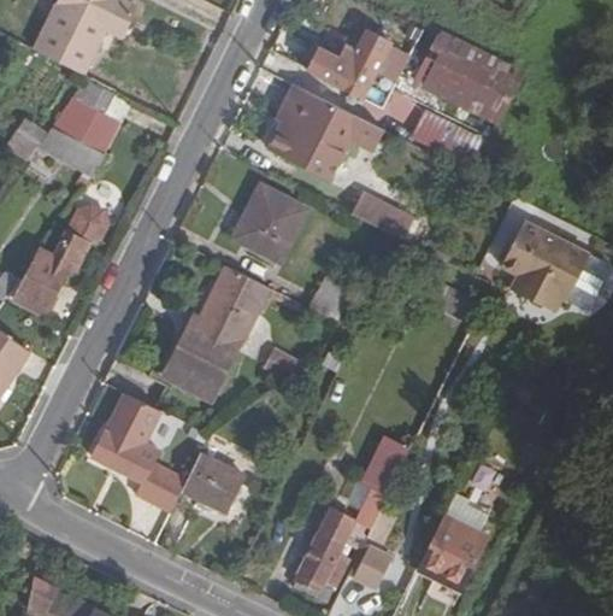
[(56,0),(31,48),(81,72),(102,29),(106,23),(122,30),(134,6),(122,0),(56,0)]
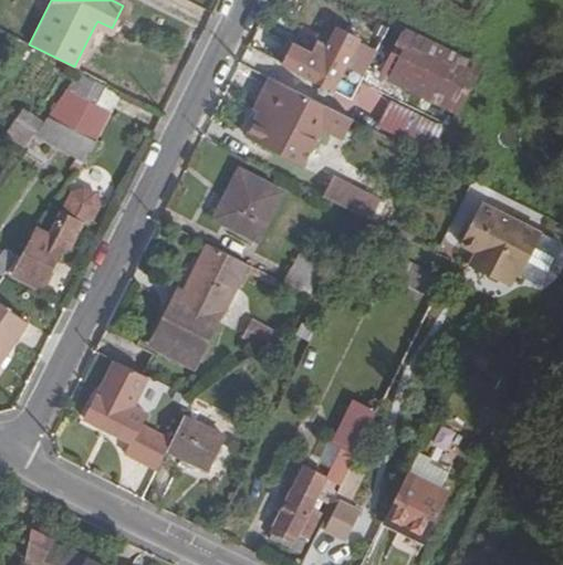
[(108,33),(112,28),(97,21),(94,27),(108,33)]
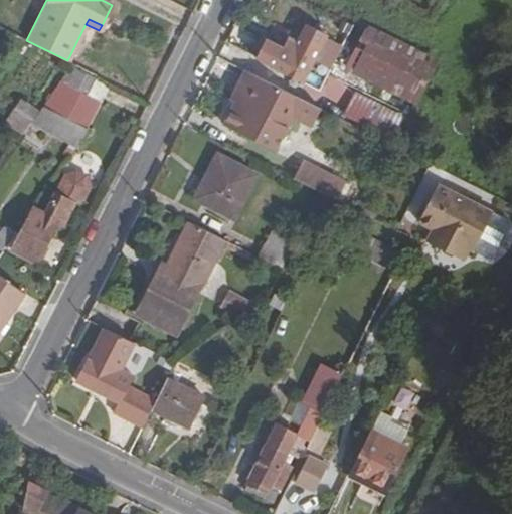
[(297,41),(290,54),(282,70),(302,80),(325,35),(306,25),(297,41)]
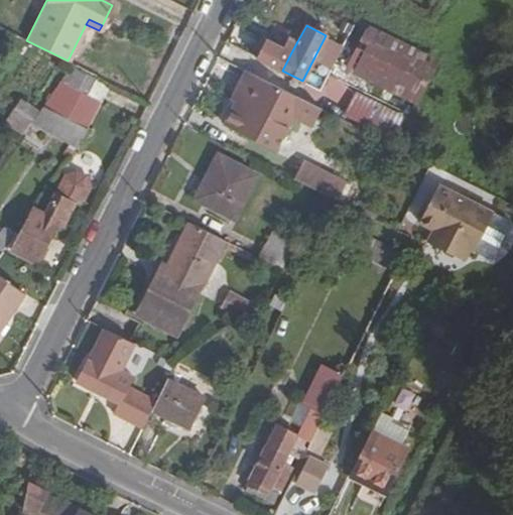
[(430,61),(367,29),(349,66),(411,98),(430,61)]
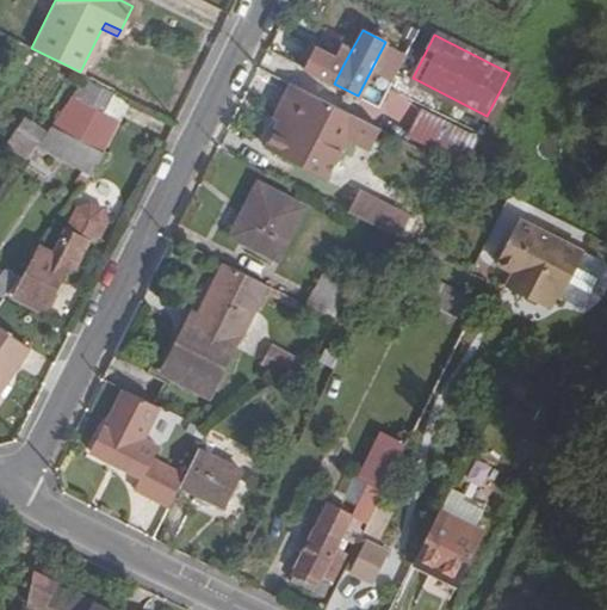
[(344,65),(352,49),(342,44),(334,59),(344,65)]
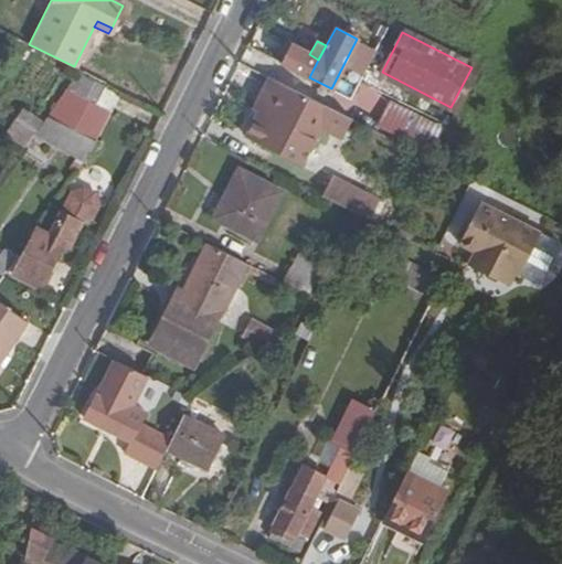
[(62,88),(91,104),(102,81),(76,68),(62,88)]
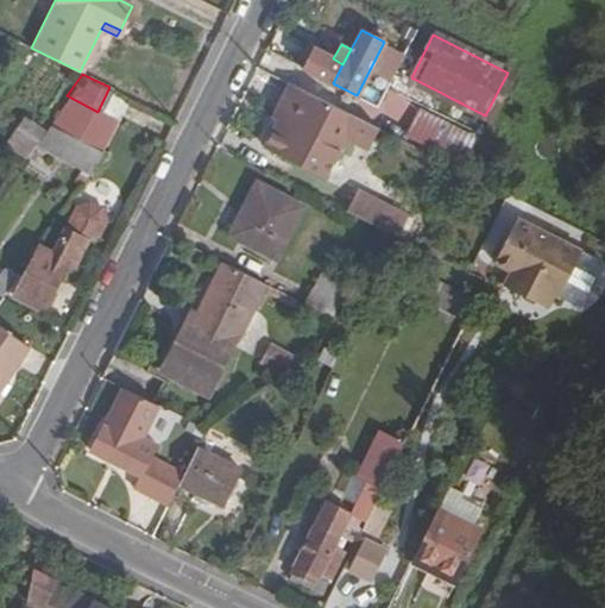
[(347,136),(357,117),(296,87),(281,120),(285,123),(272,150),(327,177),(347,136)]
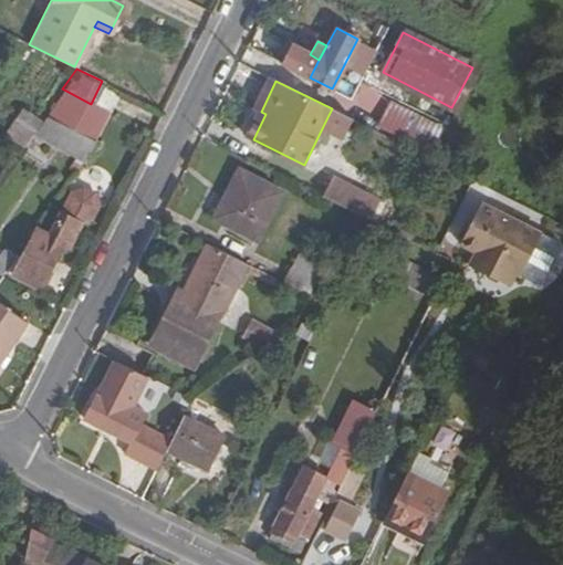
[(62,89),(44,115),(86,137),(101,108),(91,104),(62,89)]
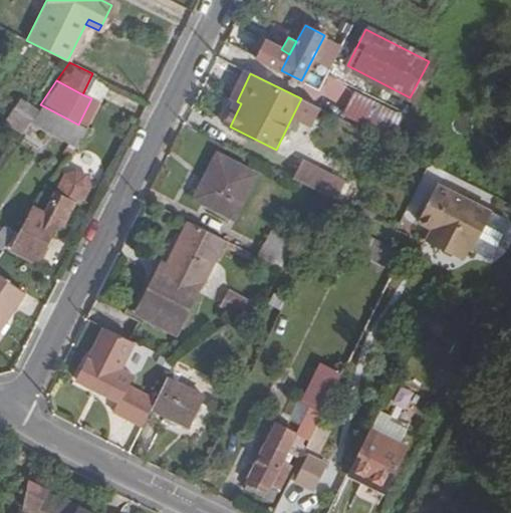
[(391,136),(400,116),(353,93),(343,112),(391,136)]
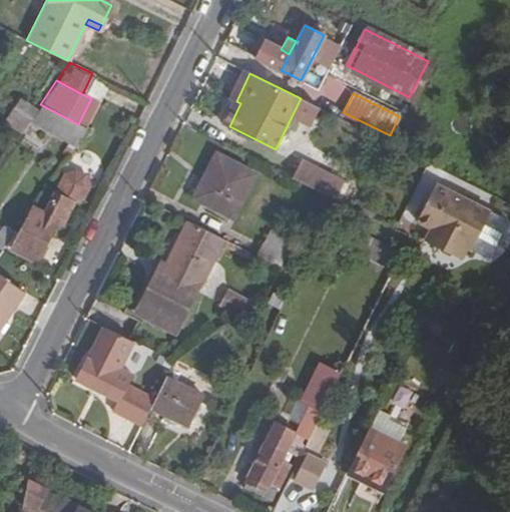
[(29,121),(36,109),(21,98),(9,113),(15,117),(10,124),(20,132),(29,121)]
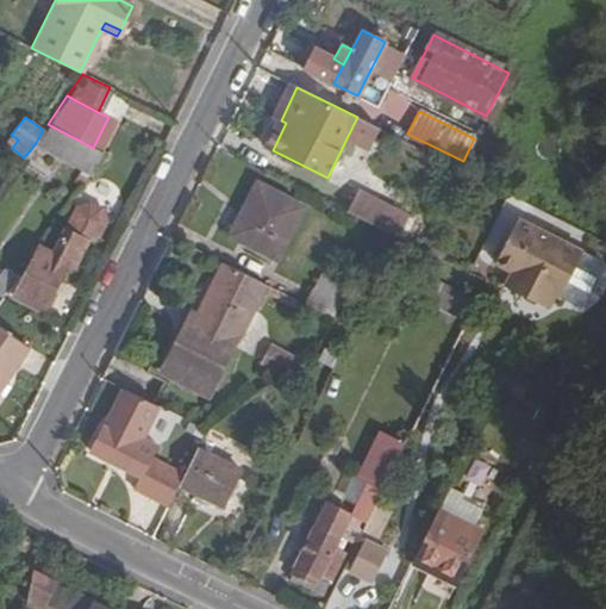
[(381,129),(357,117),(348,136),(372,148),(381,129)]
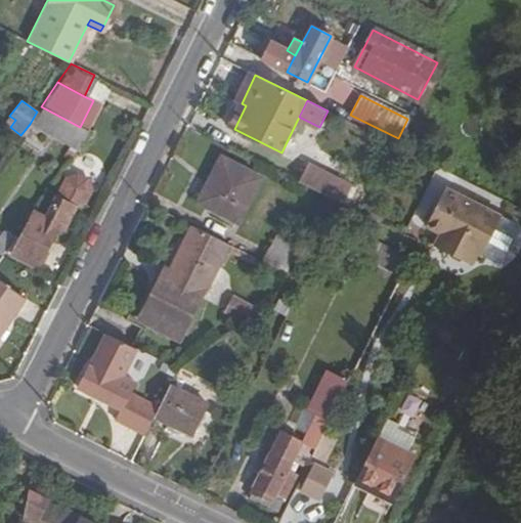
[(37,112),(30,124),(76,147),(88,131),(41,106),(37,112)]
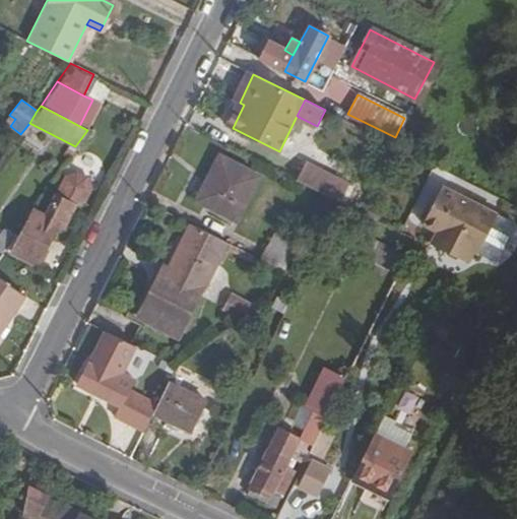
[(257,176),(219,156),(197,201),(235,219),(257,176)]
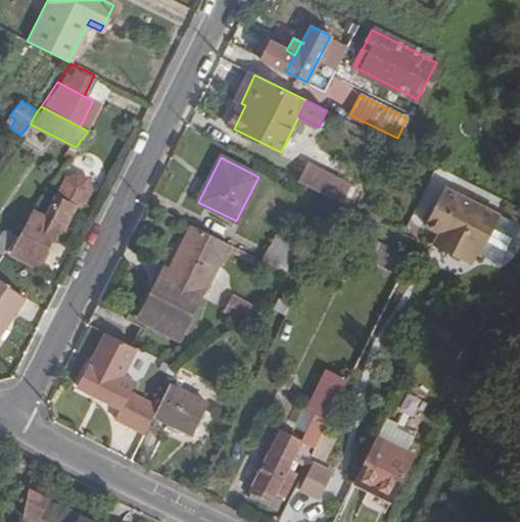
[(298,181),(341,203),(350,186),(308,163),(298,181)]
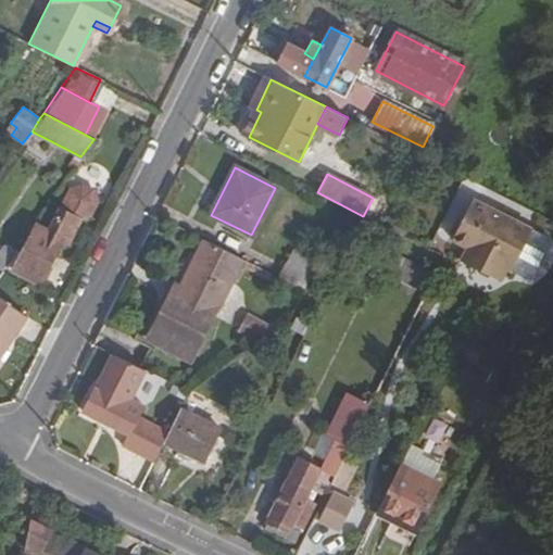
[(46,229),(36,224),(12,268),(38,282),(61,239),(66,242),(78,217),(87,215),(95,200),(91,188),(79,181),(67,187),(46,229)]
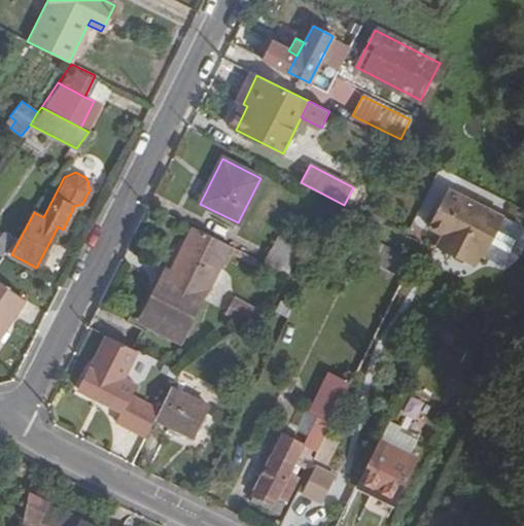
[(450,240),(447,248),(476,263),(481,252),(486,254),(505,215),(447,186),(427,224),(444,233),(442,236),(450,240)]
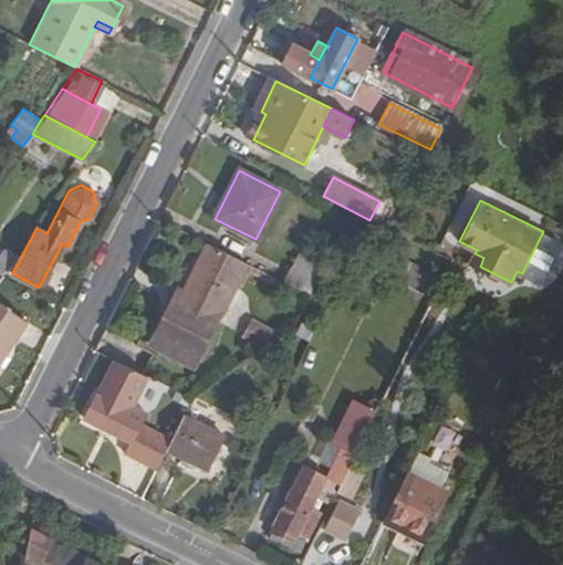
[(562,242),(562,241),(543,231),(522,273),(542,283),(562,242)]
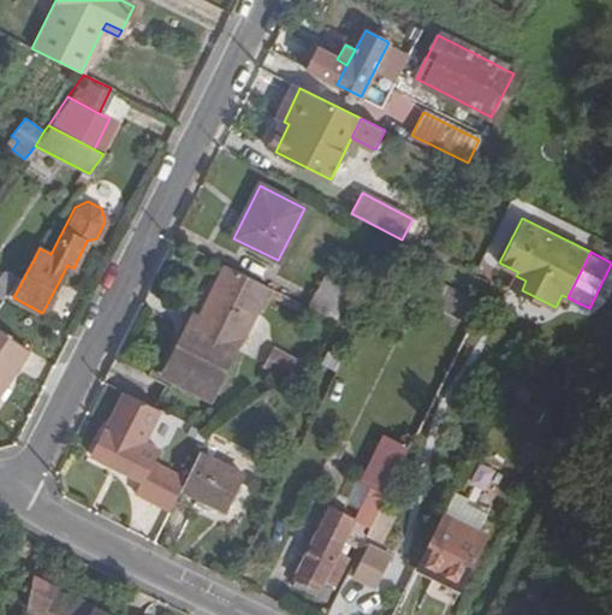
[(358,277),(372,283),(380,288),(392,264),(370,253),(358,277)]
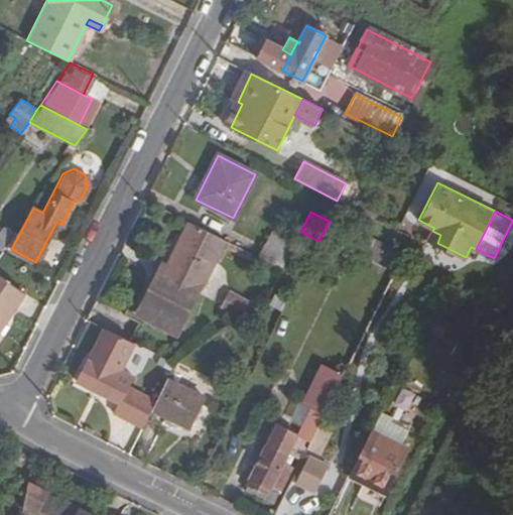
[(156,274),(196,294),(223,240),(188,222),(166,267),(161,264),(156,274)]
